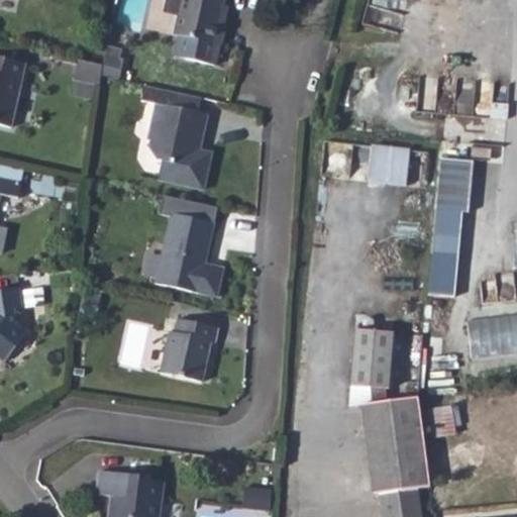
[(184,0),(182,9),(192,11),(192,13),(196,14),(192,34),(204,37),(200,58),(227,64),(231,43),(232,43),(236,24),(231,17),(234,0),(184,0)]
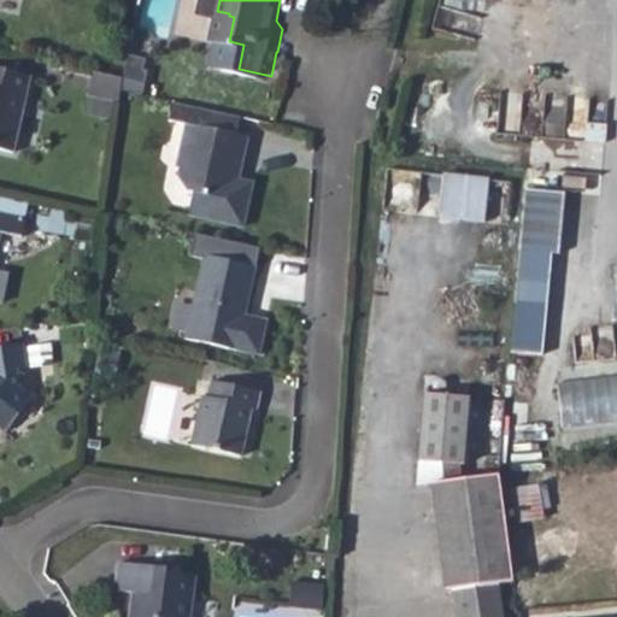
[(229,41),(223,65),(239,69),(244,45),(229,41)]
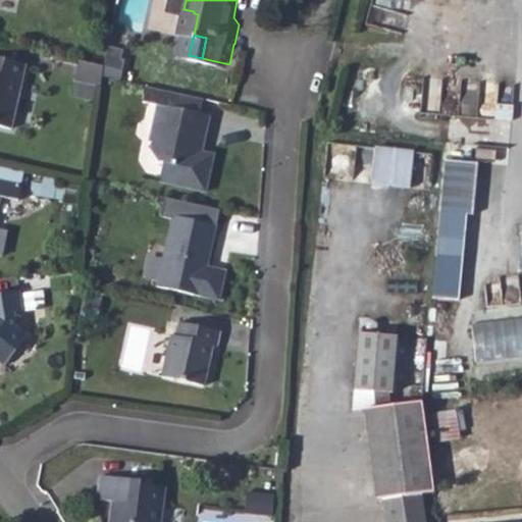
[(39,63),(0,53),(0,120),(24,126),(39,63)]
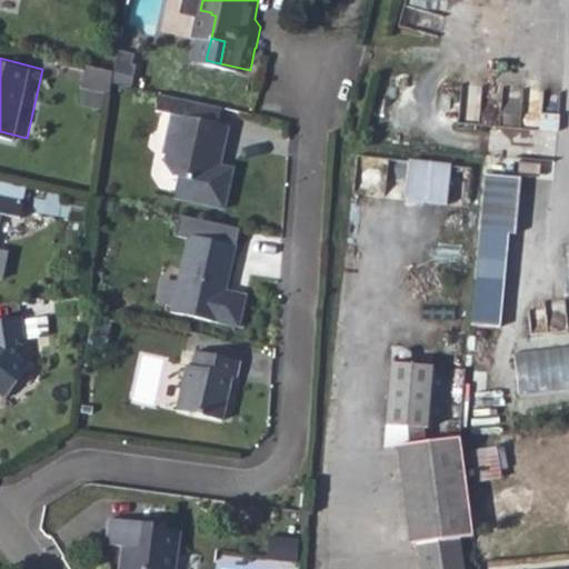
[(107,107),(110,69),(85,66),(80,105),(107,107)]
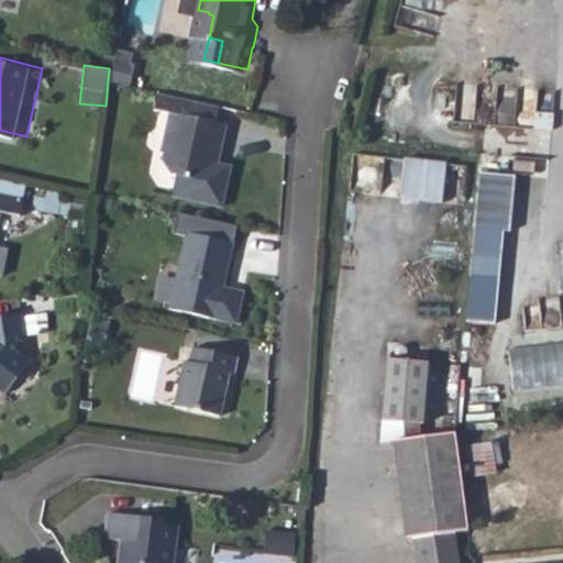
[(217,159),(219,151),(223,152),(230,122),(219,120),(223,102),(162,89),(157,107),(174,111),(165,148),(167,151),(166,159),(175,172),(180,173),(177,191),(225,202),(234,164),(217,159)]
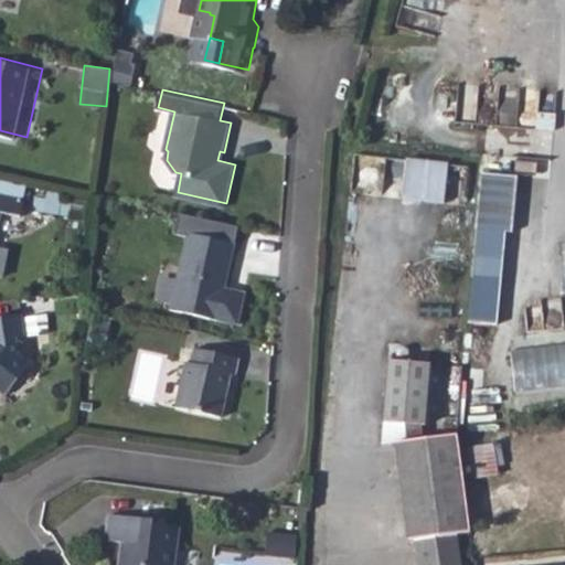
[(355,152),(352,192),(446,201),(450,160),(355,152)]
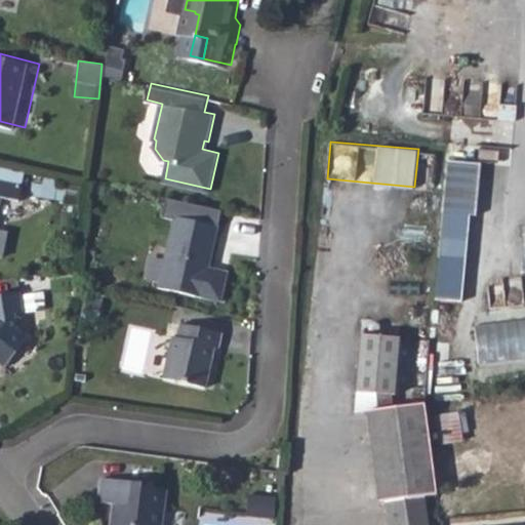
[(481,163),(445,160),(435,301),(465,304),(471,216),(477,214),(481,163)]
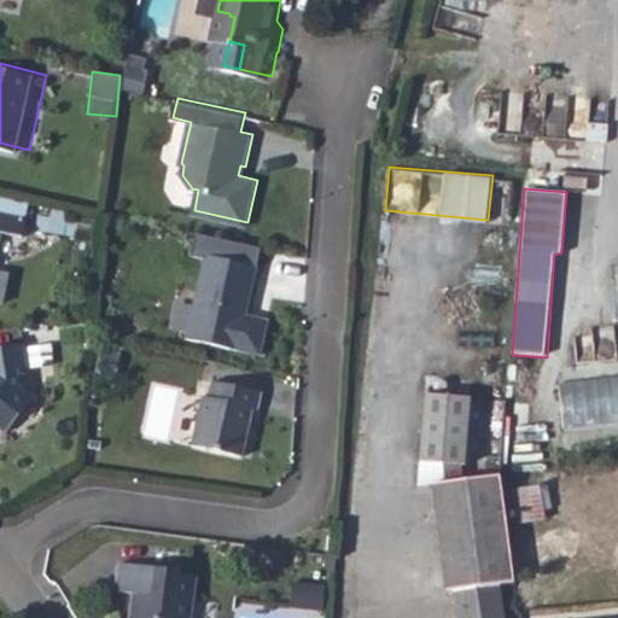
[(0,261),(3,249),(10,249),(12,231),(35,235),(38,220),(3,210),(0,219),(0,261)]
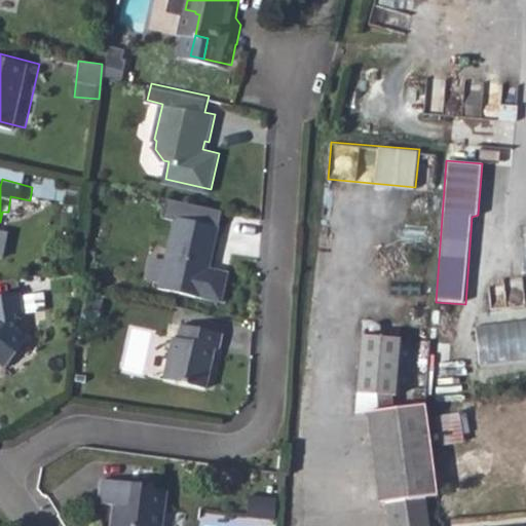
[(219,223),(177,215),(161,284),(223,298),(229,268),(211,264),(219,223)]
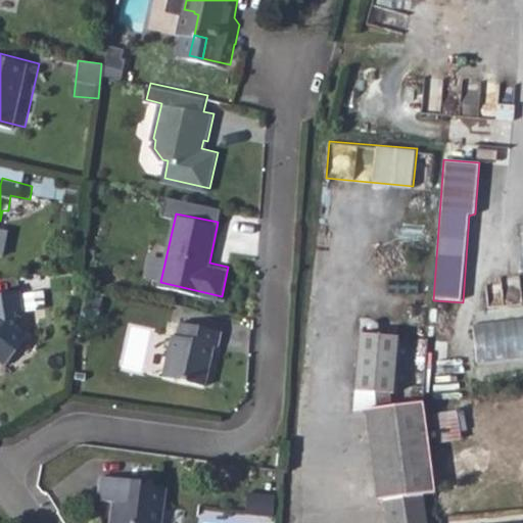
[(29,292),(0,296),(0,357),(7,357),(18,364),(37,338),(27,330),(24,312),(32,310),(29,292)]
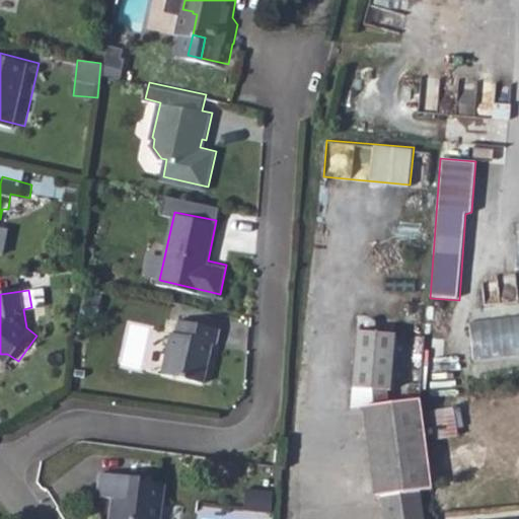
[(518,307),(479,310),(483,349),(518,346),(518,307)]
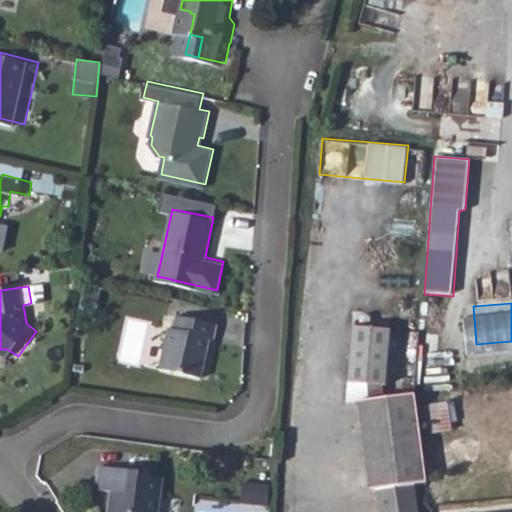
[(218,325),(181,316),(178,328),(173,328),(167,368),(201,376),(210,338),(215,338),(218,325)]
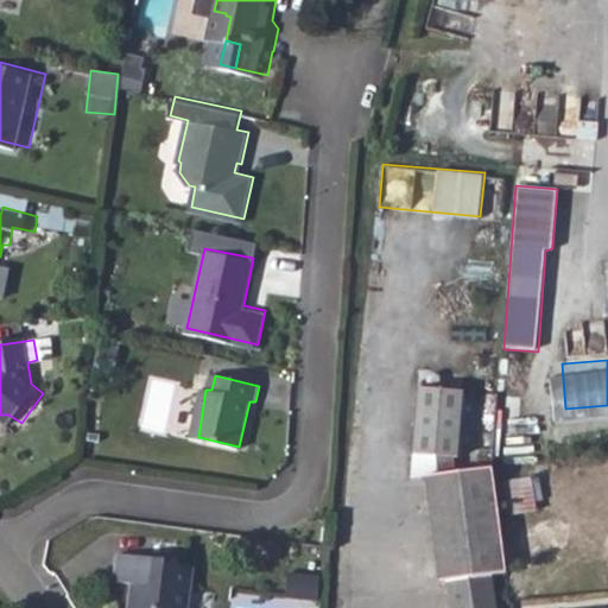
[(464,386),(420,378),(412,444),(434,448),(436,468),(453,466),(453,451),(455,451),(464,386)]
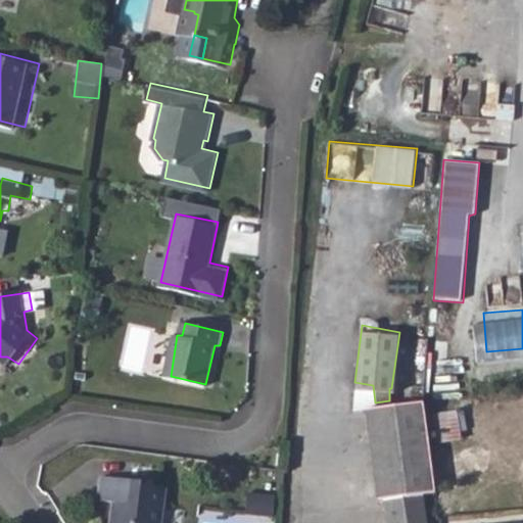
[(424,522),(419,488),(437,487),(425,397),(389,400),(375,402),(365,402),(378,495),(385,494),(389,522),(424,522)]
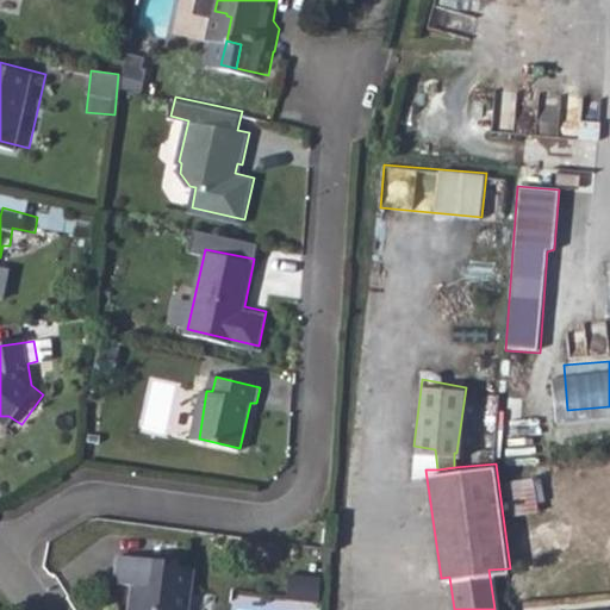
[(169,560),(128,548),(122,576),(135,580),(128,609),(186,609),(197,571),(168,564),(169,560)]
